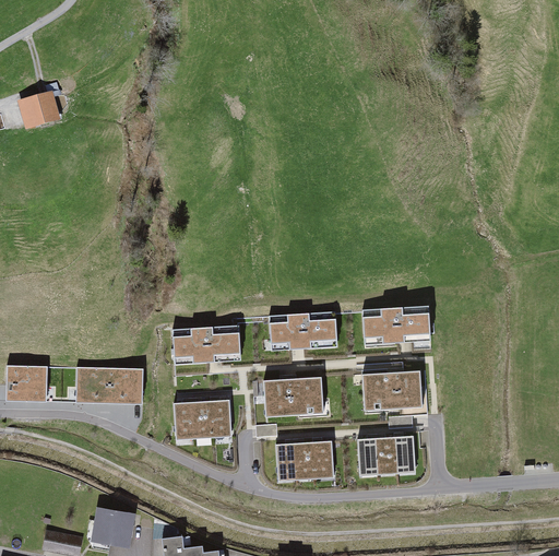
[(54,92),(19,103),(27,130),(62,119),(54,92)]
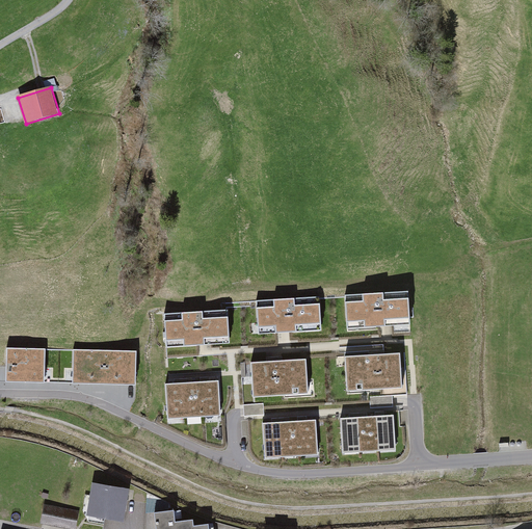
[(409,290),(345,294),(347,329),(411,326),(409,290)]
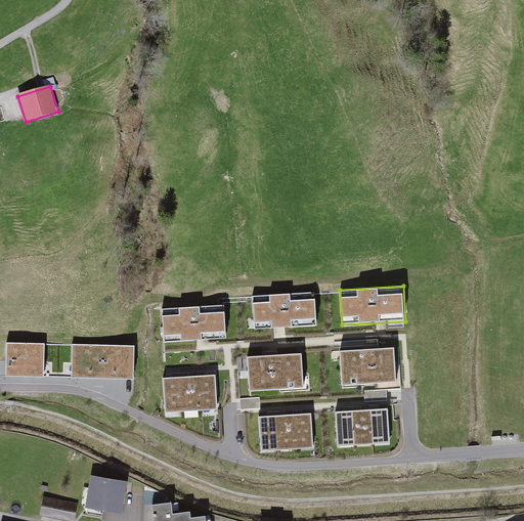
[(316,294),(251,297),(252,328),(317,324),(316,294)]
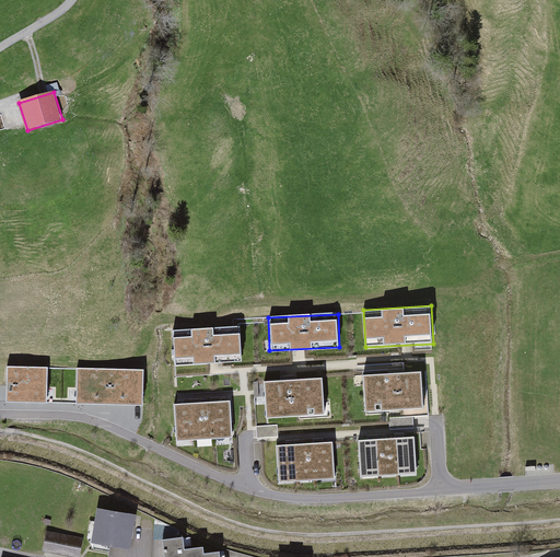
[(240,326),(170,331),(172,366),(242,361),(240,326)]
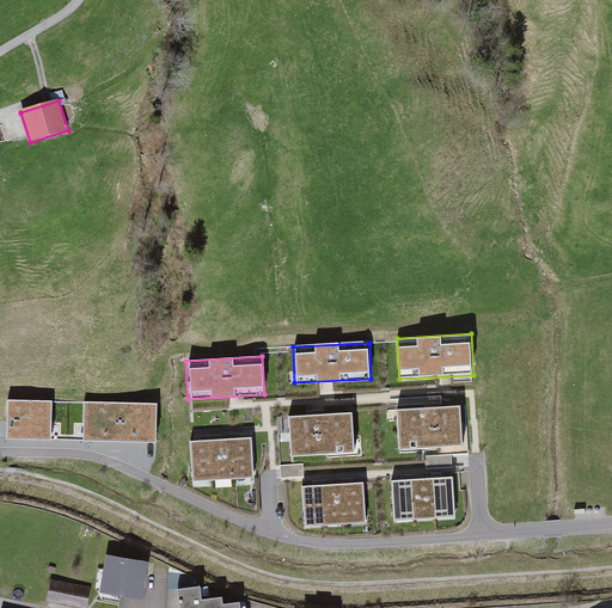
[(4,438),(50,438),(50,399),(2,399),(4,438)]
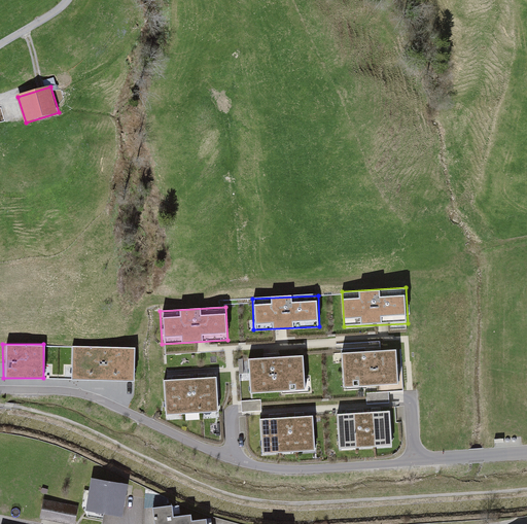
[(133,346),(69,344),(68,379),(133,381),(133,346)]
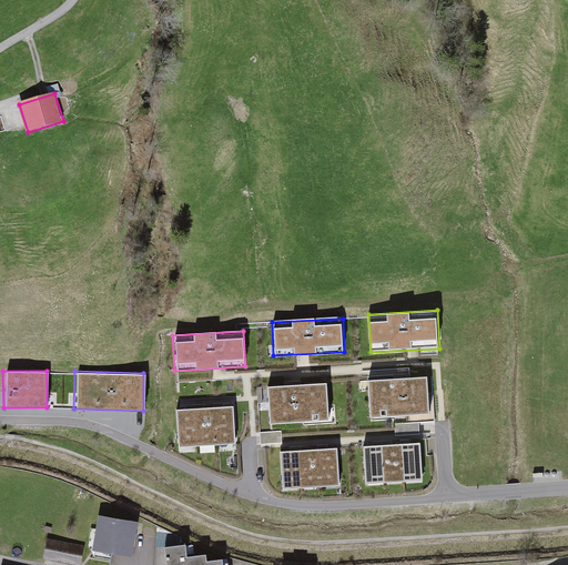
[(428,376),(368,380),(371,421),(430,417),(428,376)]
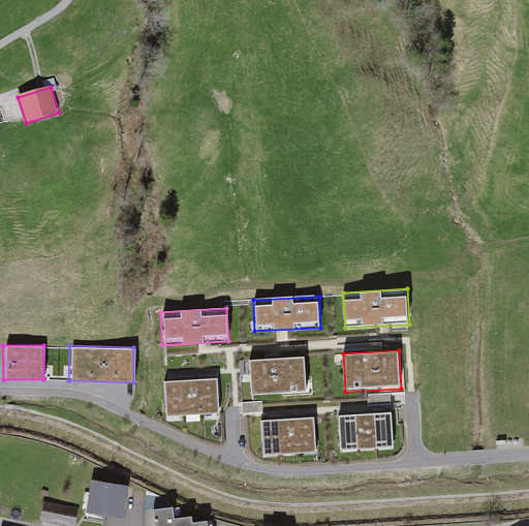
[(306,389),(304,357),(247,359),(249,392),(306,389)]
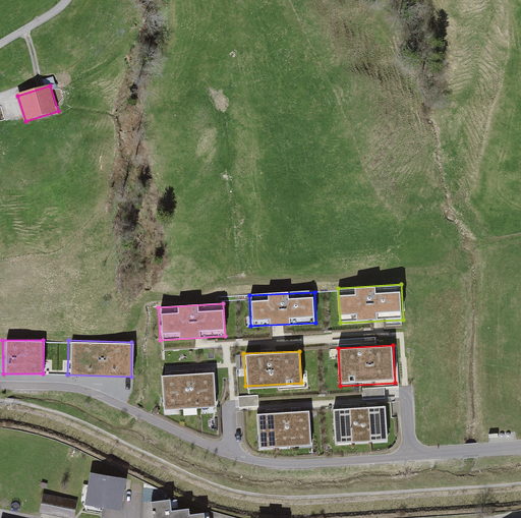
[(213,372),(161,375),(162,408),(214,406),(213,372)]
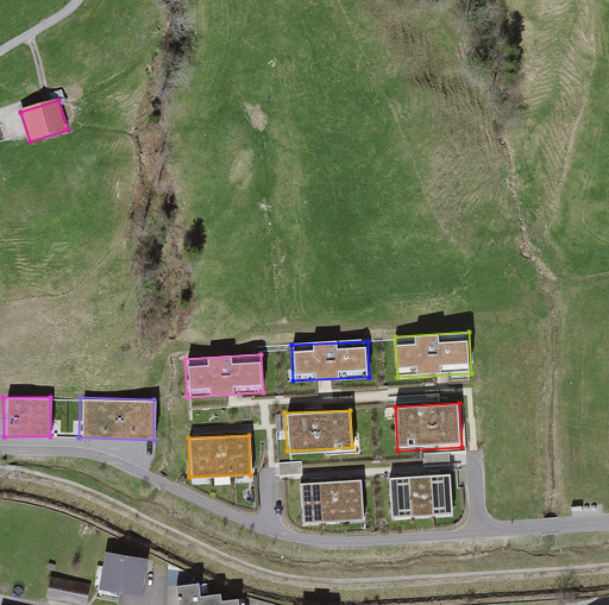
[(456,514),(453,473),(389,476),(390,516),(456,514)]
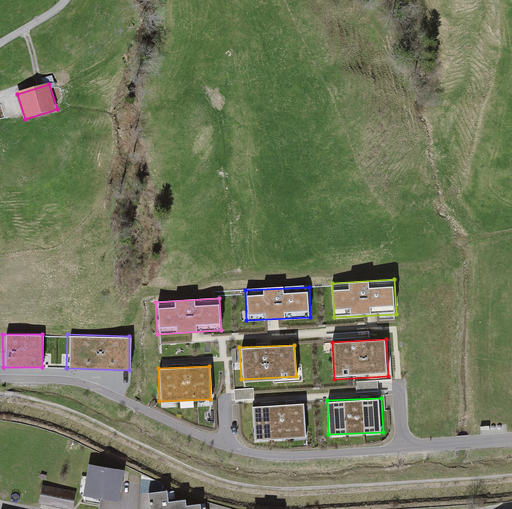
[(303,402),(251,406),(254,440),(306,435),(303,402)]
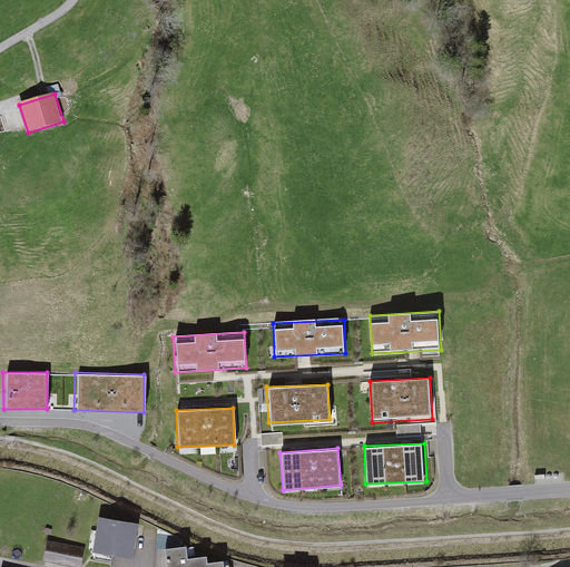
[(135,522),(101,517),(96,546),(130,551),(135,522)]
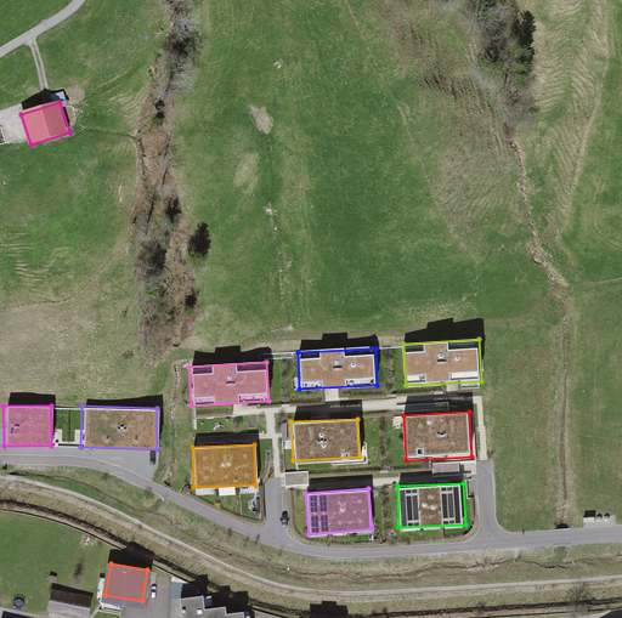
[(54,588),(50,606),(86,613),(90,595),(54,588)]
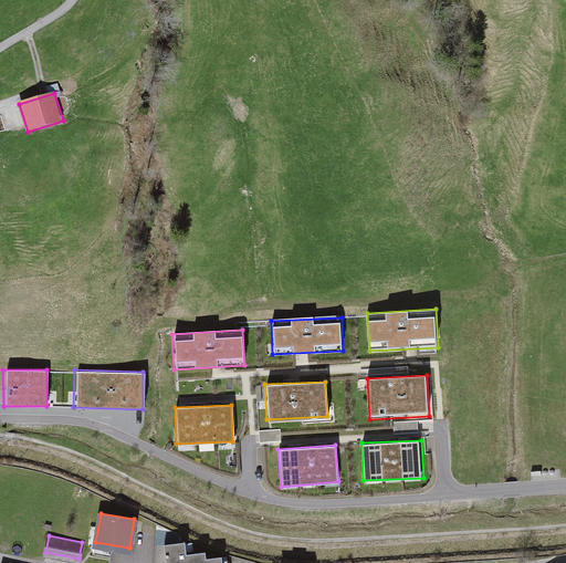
[(185,540),(164,542),(166,562),(227,562),(227,558),(222,558),(221,554),(210,555),(206,555),(205,549),(186,551),(185,540)]
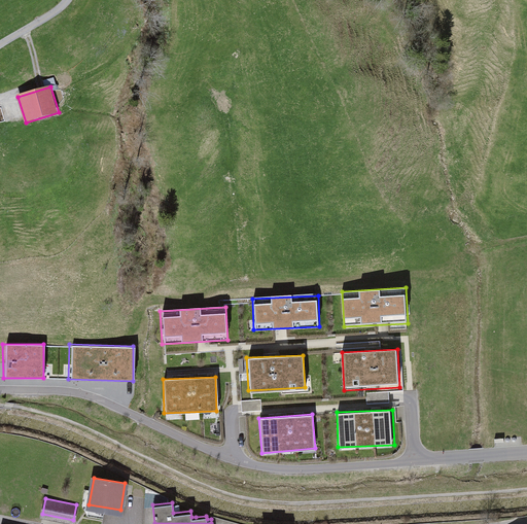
All buildings are outlined.
